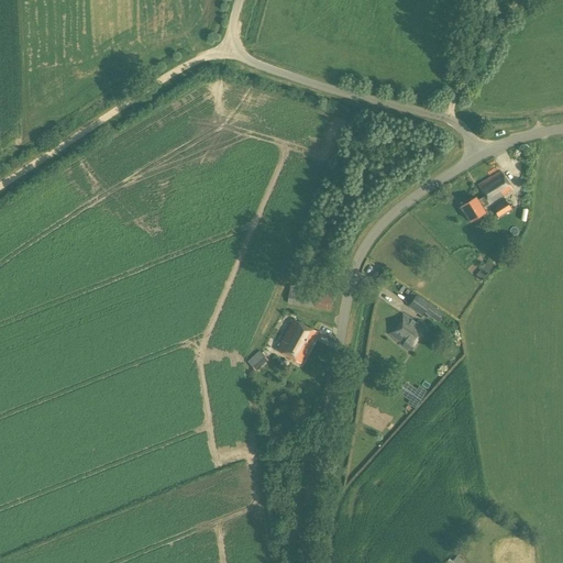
[(482,207),(511,189),(501,172),(478,186),(485,196),(477,200),(476,198),(462,207),(471,220),(485,211),(482,207)]
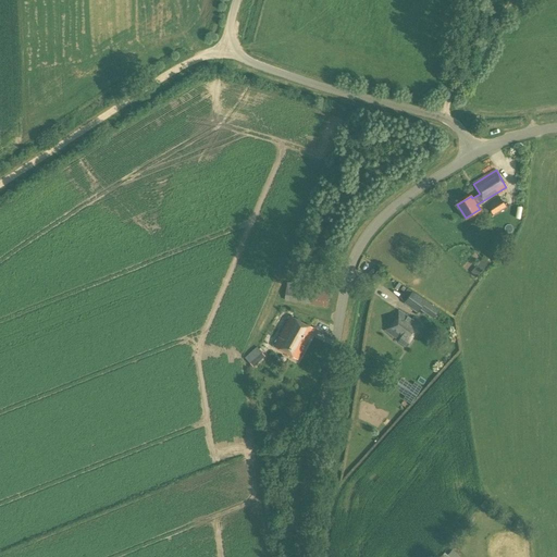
[(494,217),(506,208),(499,197),(486,206),(494,217)]
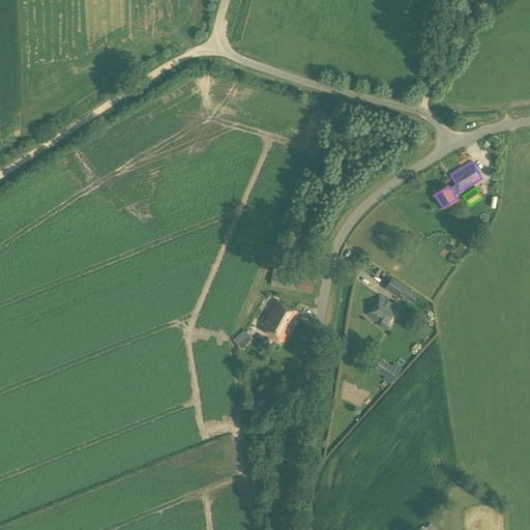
[(453,264),(465,251),(460,245),(448,259),(453,264)]
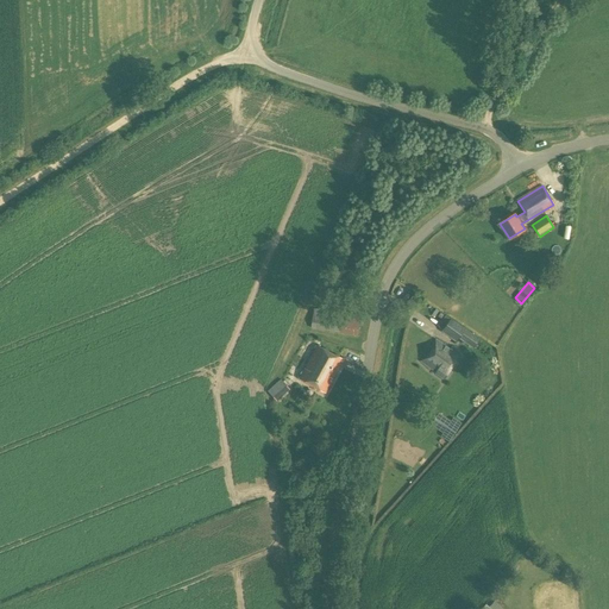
[(343,313),(314,308),(311,328),(358,336),(360,315),(343,312),(343,313)]
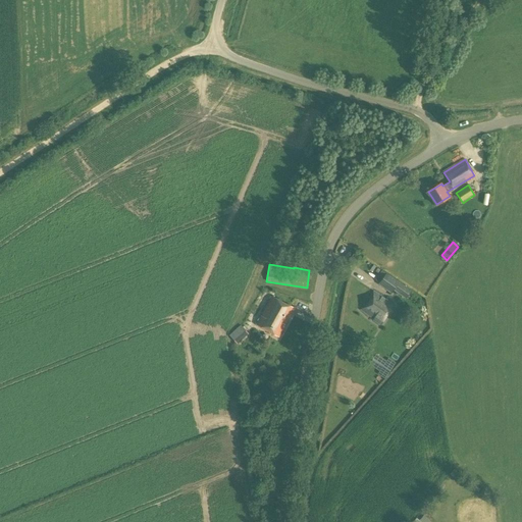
[(411,292),(386,273),(378,283),(390,294),(394,290),(406,299),(411,292)]
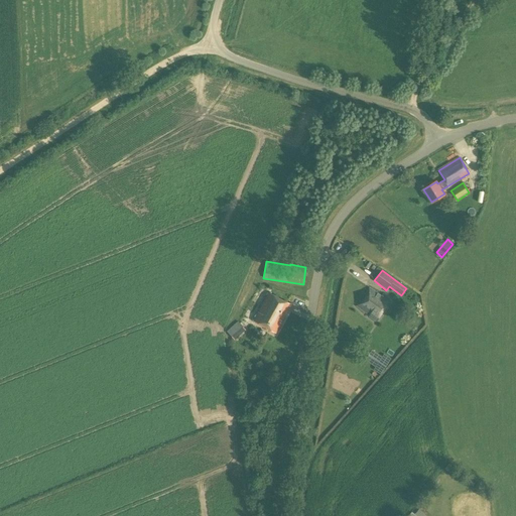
[(377,320),(389,302),(369,288),(358,305),(370,314),(369,315),(377,320)]
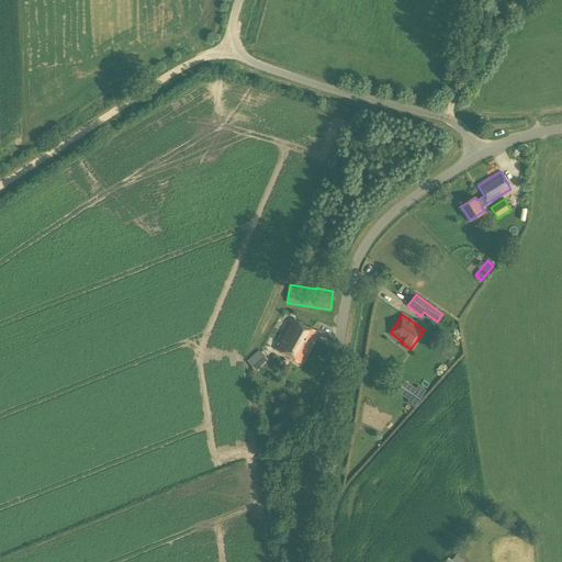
[(300,362),(316,333),(293,319),(277,349),(300,362)]
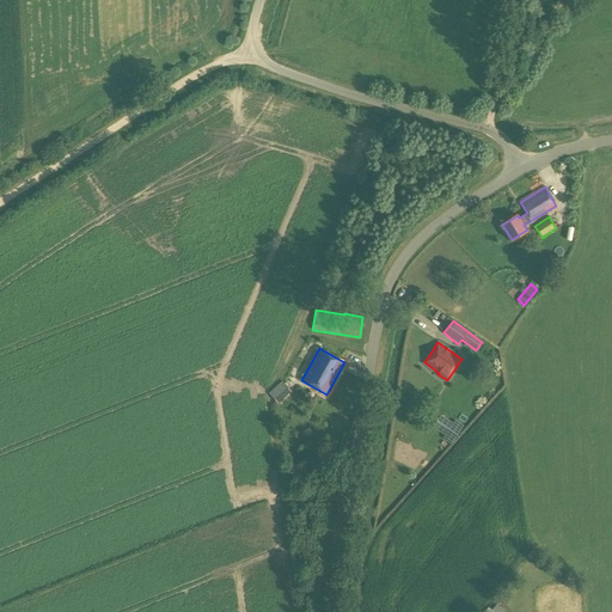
[(279,404),(292,392),(282,381),(269,393),(279,404)]
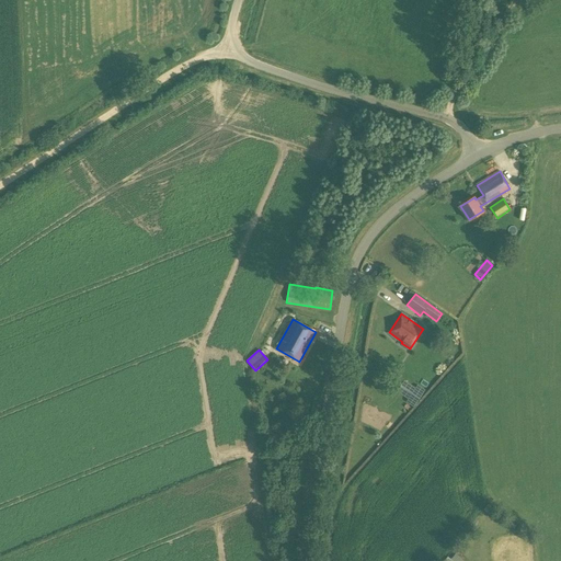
[(404,380),(397,391),(408,399),(407,402),(412,407),(414,403),(415,403),(424,390),(418,386),(415,388),(404,380)]
